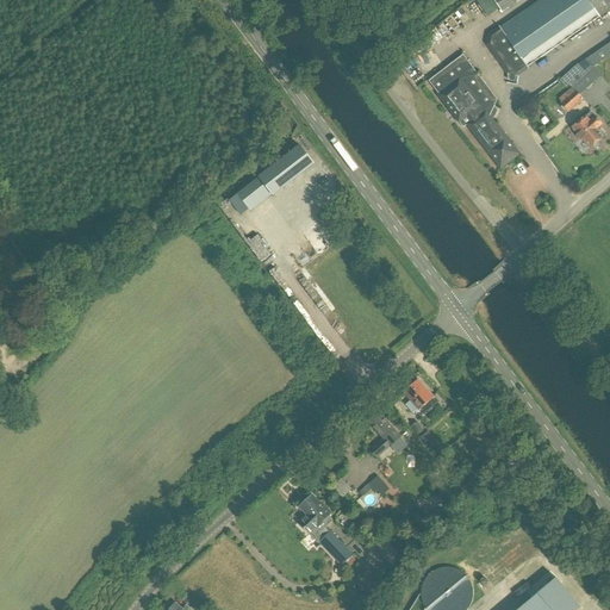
[(609,0),(541,0),(500,29),(490,36),(489,47),(509,75),(517,75),(528,68),(599,18),(609,10),(609,0)]
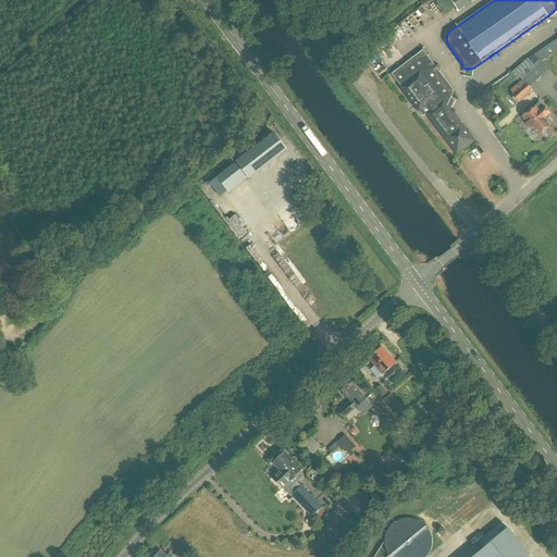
[(450,0),(459,12),(477,0),(450,0)]
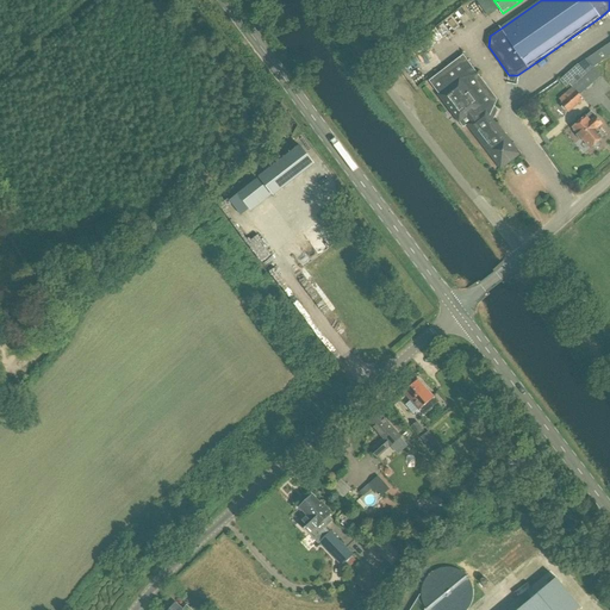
[(609,43),(587,60),(593,68),(609,56),(609,43)]
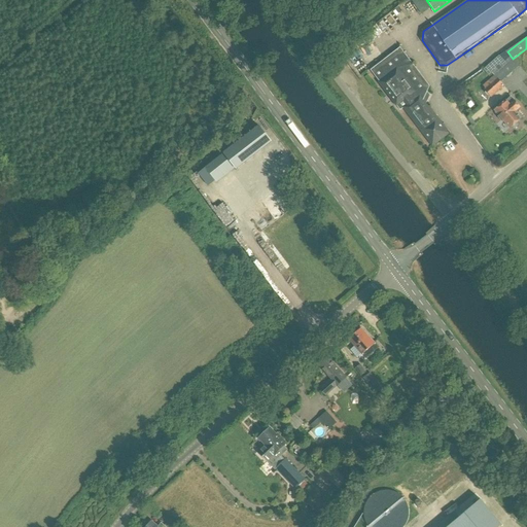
[(372,70),(380,81),(379,82),(396,105),(400,110),(403,107),(432,146),(450,133),(423,99),(429,86),(400,47),(372,70)]
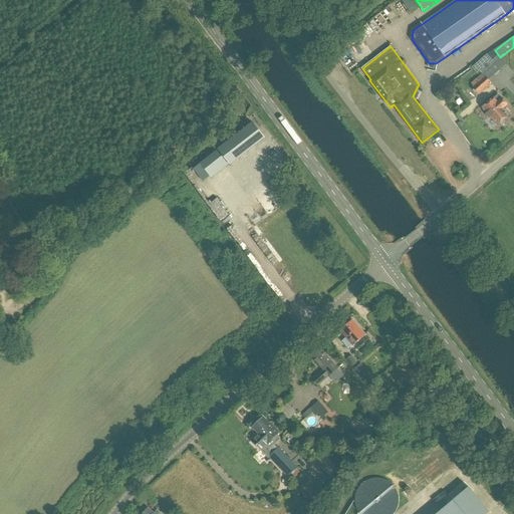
[(482,73),(472,82),(474,85),(472,86),(474,88),(473,90),(475,92),(477,92),(479,94),(492,83),(488,80),(499,70),(492,62),(490,61),(488,63),(483,58),(475,65),(482,73)]
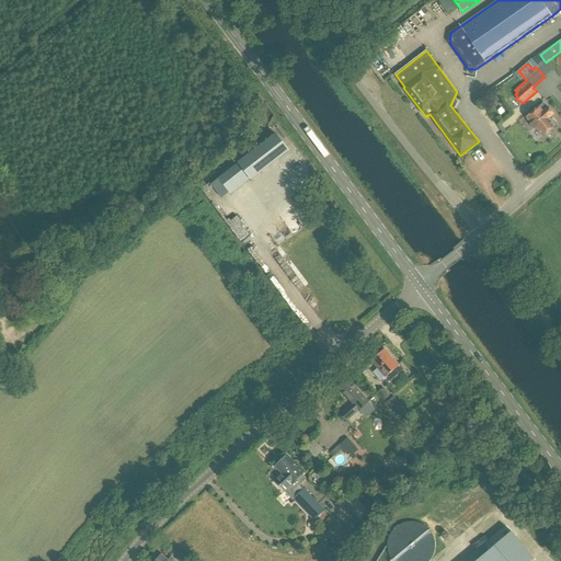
[(533,113),(527,117),(530,122),(530,125),(535,129),(537,129),(542,137),(544,136),(545,137),(547,137),(551,134),(551,132),(551,130),(554,126),(549,119),(553,115),(545,103),(539,107),(540,109),(534,114),(533,113)]
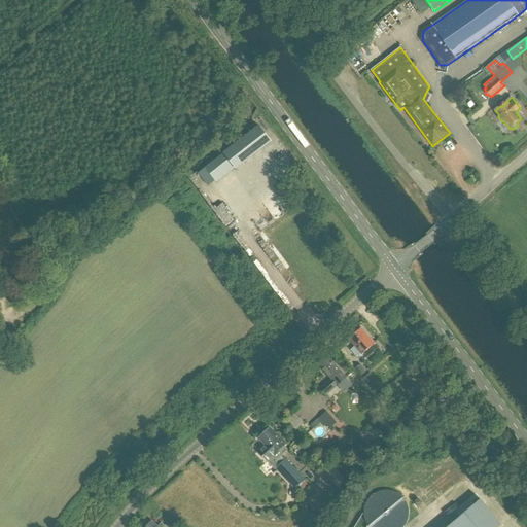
[(258,126),(223,152),(234,166),(237,169),(272,141),(258,126)]
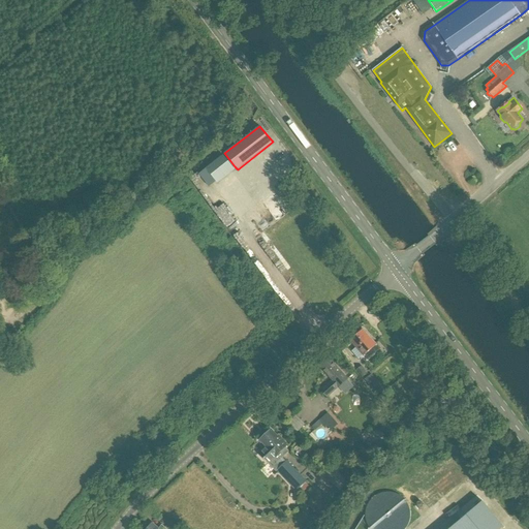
[(235,166),(224,153),(206,168),(215,182),(235,166)]
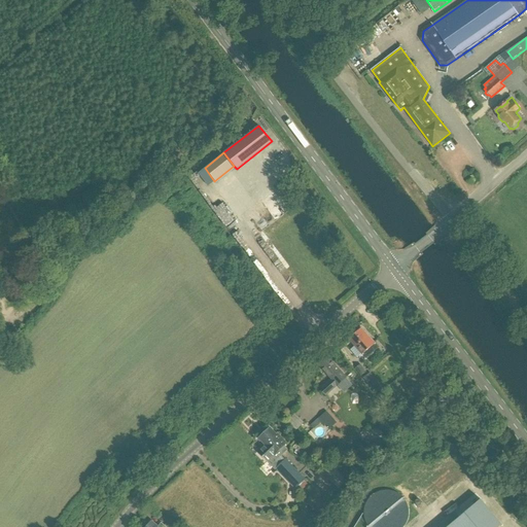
[(360,328),(349,339),(356,347),(362,354),(363,354),(366,358),(378,348),(375,344),(369,337),(360,328)]
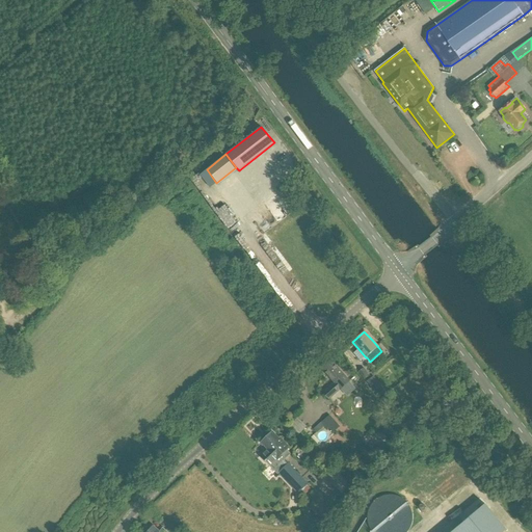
[(321,370),(334,383),(323,392),(329,399),(339,391),(339,390),(349,381),(331,361),(321,370)]
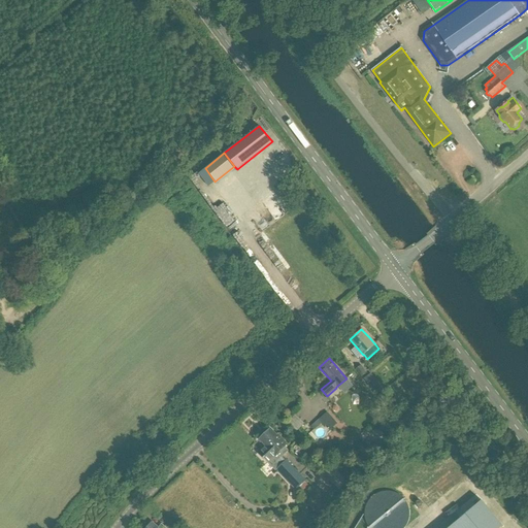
[(376,368),(381,373),(388,368),(384,363),(376,368)]
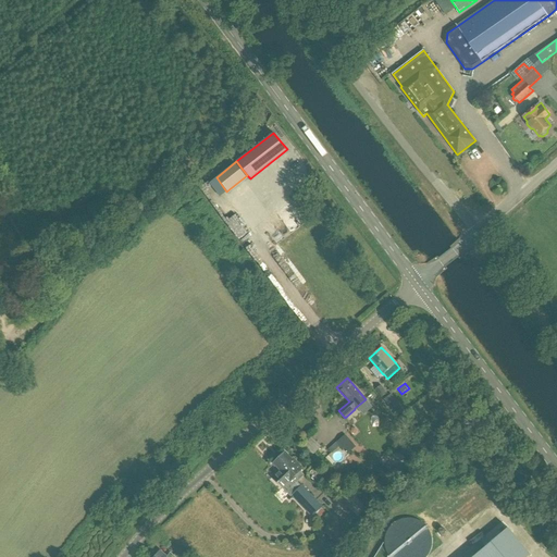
[(375,391),(381,398),(386,395),(381,386),(375,391)]
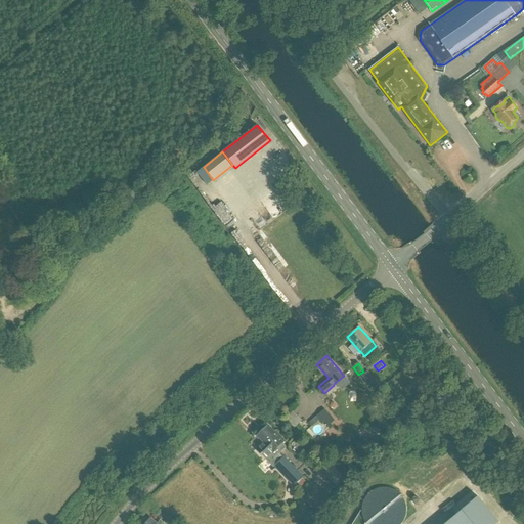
[(373,379),(366,384),(369,389),(377,384),(373,379)]
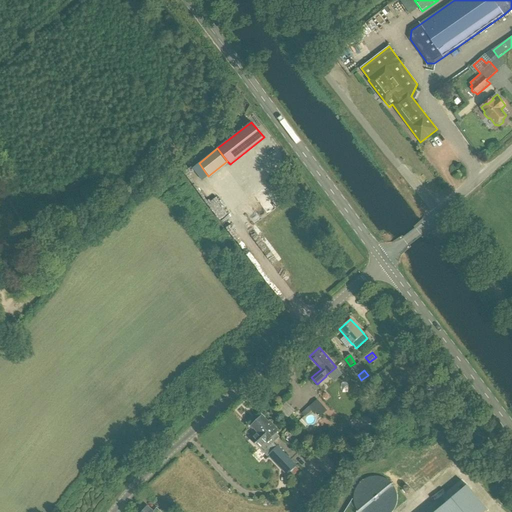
[(298,398),(295,402),(300,408),(304,404),(298,398)]
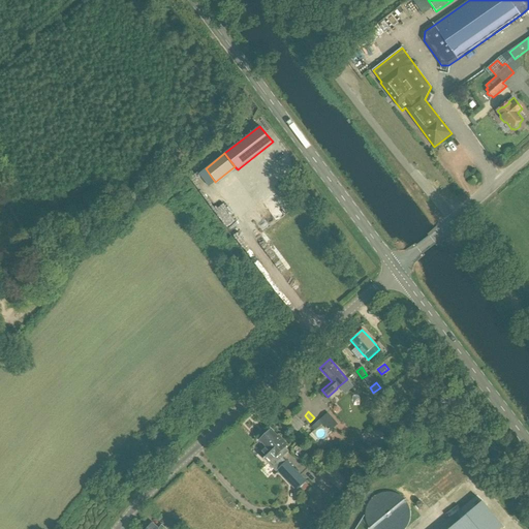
[(294,429),(303,422),(293,412),(286,419),(294,429)]
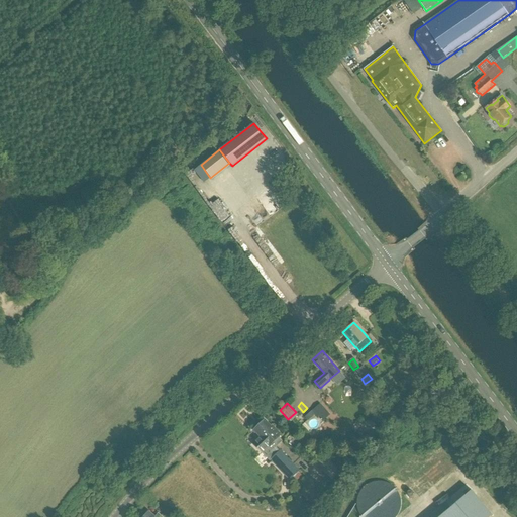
[(319,419),(323,422),(330,415),(320,404),(312,411),(315,415),(318,419),(319,419)]
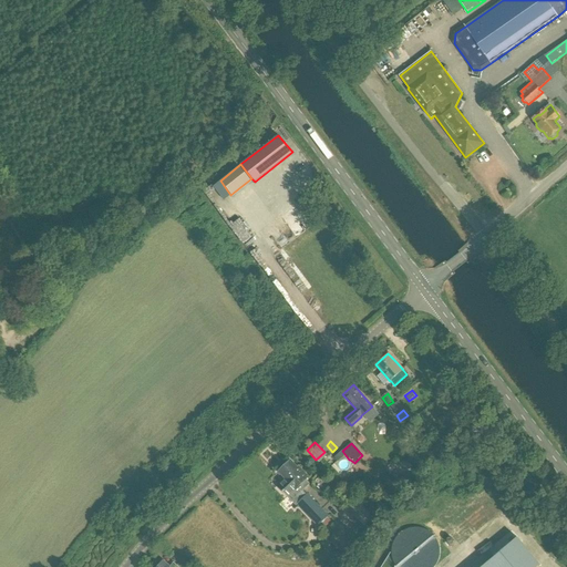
[(277,487),(287,497),(308,477),(299,466),(298,467),(290,460),(278,472),(285,480),(277,487)]
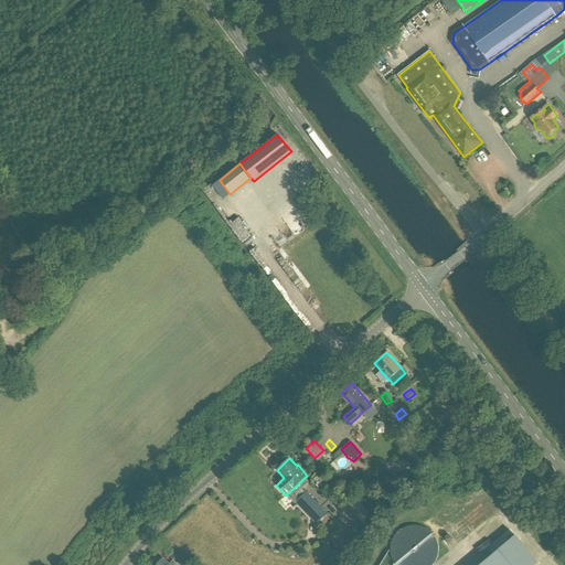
[(296,502),(316,524),(327,514),(306,492),(296,502)]
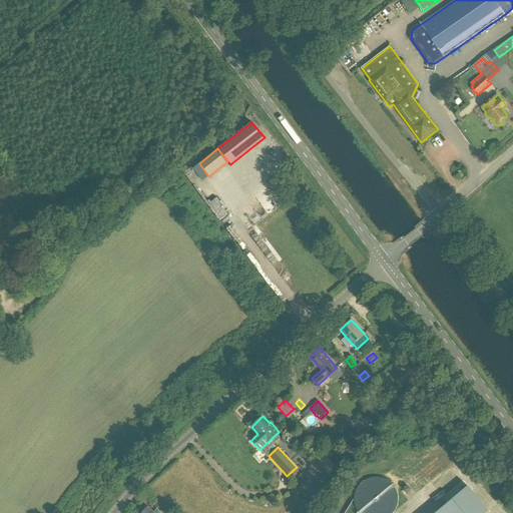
[(405,499),(404,493),(403,489),(401,485),(397,481),(394,479),(390,477),(386,476),(380,475),(376,476),(371,477),(368,479),(364,482),(361,486),(359,491),(358,495),(358,499),(359,505),(360,509),(362,512),(399,512),(400,512),(403,508),(404,504),(405,499)]
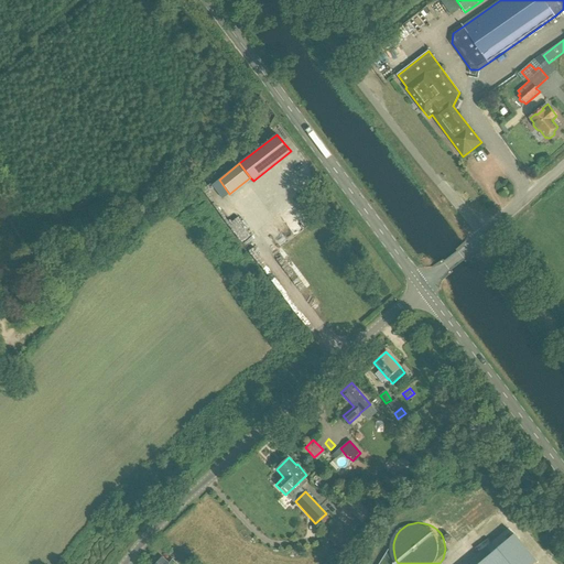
[(533,563),(537,562),(514,535),(498,550),(509,563),(533,563)]
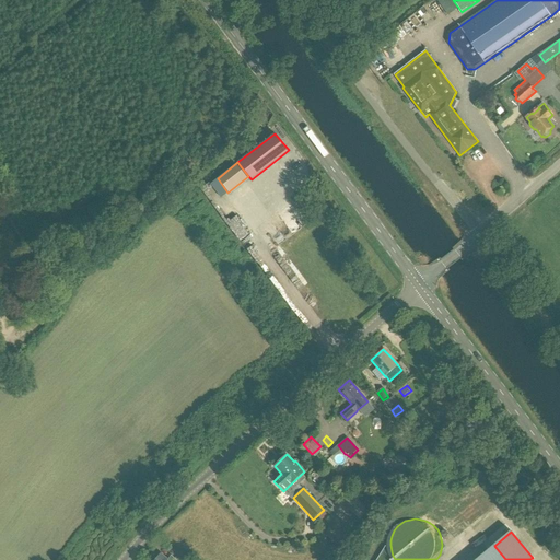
[(505,559),(493,545),(475,559),(505,559)]
